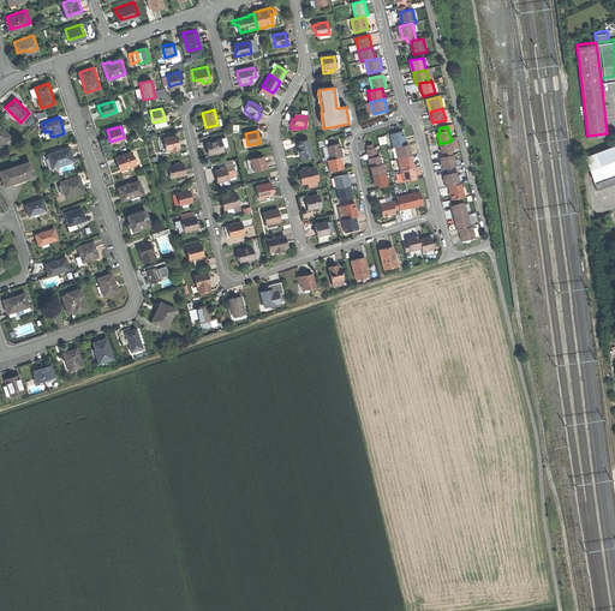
[(386,131),(378,133),(380,141),(388,139),(386,131)]
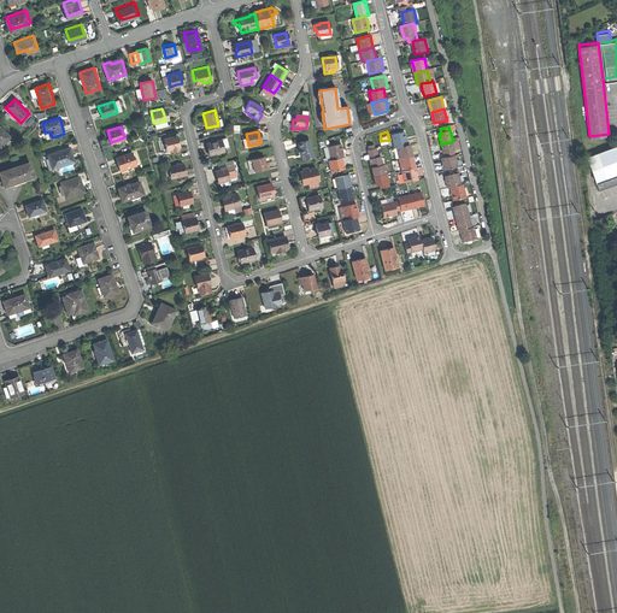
[(394,136),(397,148),(409,146),(406,139),(405,134),(394,136)]
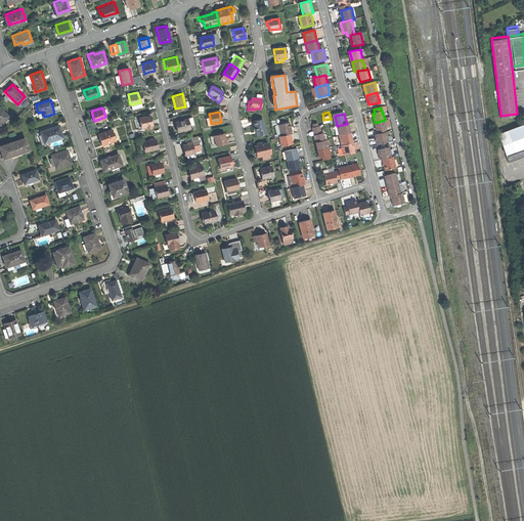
[(149,116),(137,118),(139,128),(144,127),(145,129),(150,128),(149,125),(151,125),(150,120),(149,116)]
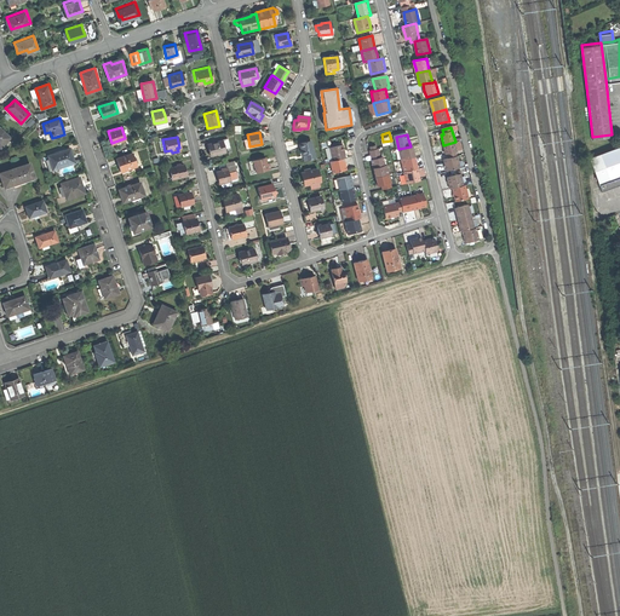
[(210,150),(211,156),(224,153),(223,147),(222,140),(208,144),(210,150)]
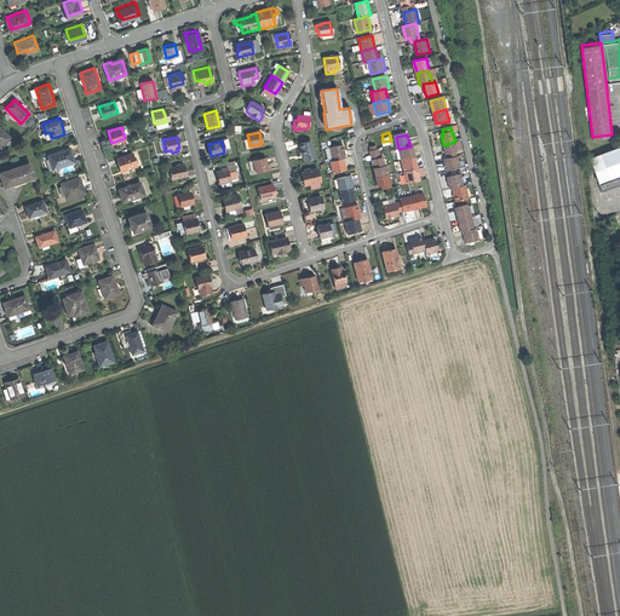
[(310,140),(298,144),(300,150),(302,155),(306,154),(308,160),(314,159),(310,140)]
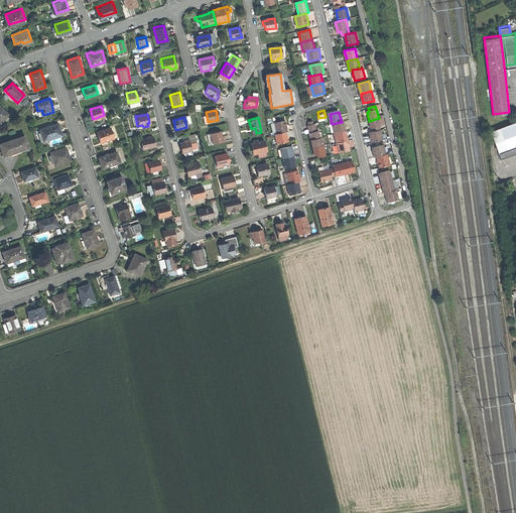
[(373,129),(374,132),(380,130),(379,127),(381,127),(381,126),(379,118),(369,121),(370,125),(371,129),(373,129)]
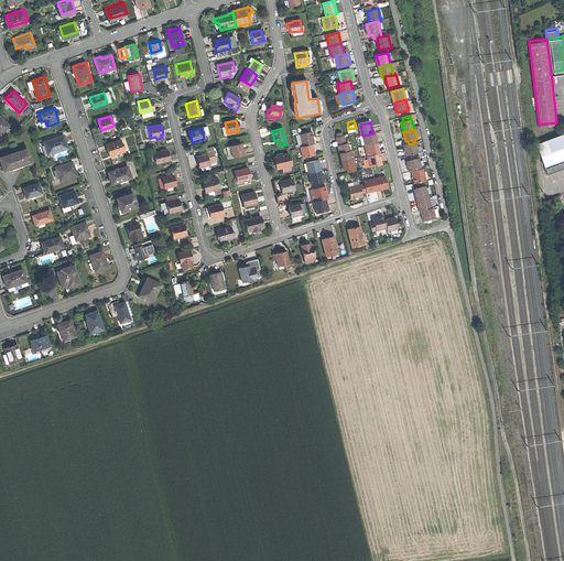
[(542,157),(545,165),(563,158),(563,130),(537,141),(542,157)]
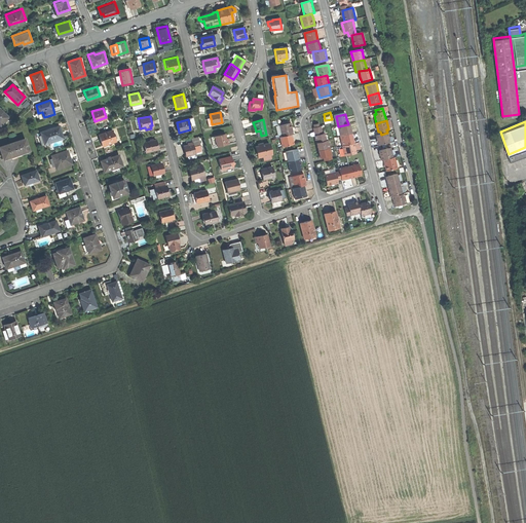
[(280,125),(284,137),(292,135),(294,134),(293,127),(292,122),(280,125)]
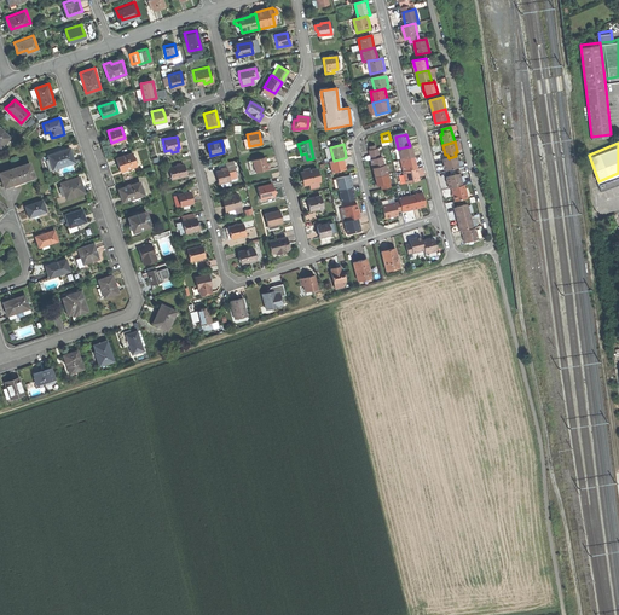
[(411,146),(410,146),(398,149),(400,161),(415,157),(414,152),(411,146)]
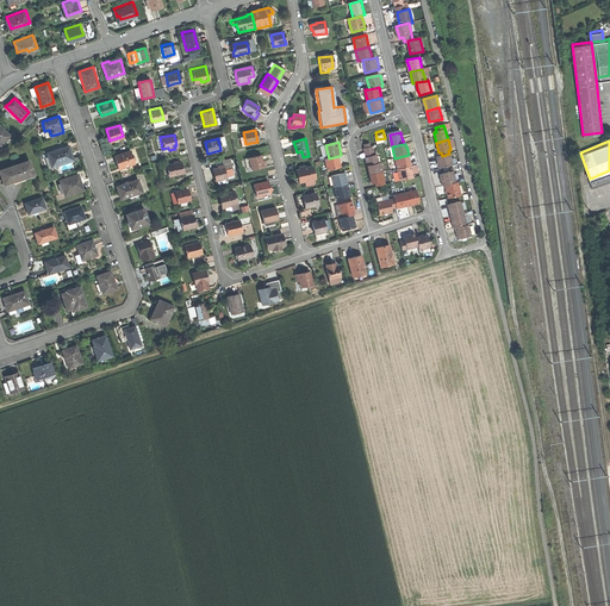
[(69,147),(49,152),(50,156),(53,166),(58,163),(60,166),(68,162),(68,161),(73,160),(72,152),(69,147)]
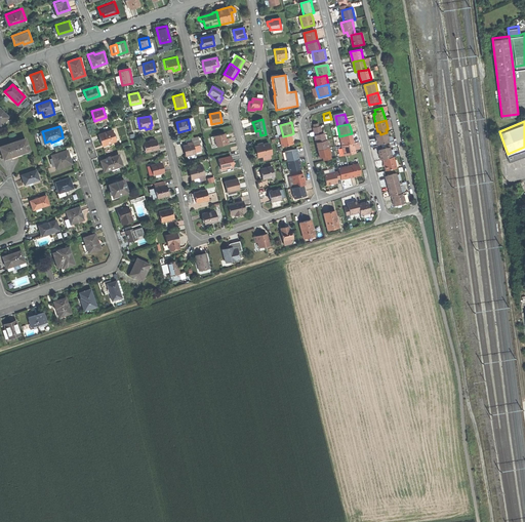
[(314,132),(314,135),(324,133),(322,126),(319,126),(313,128),(314,132)]
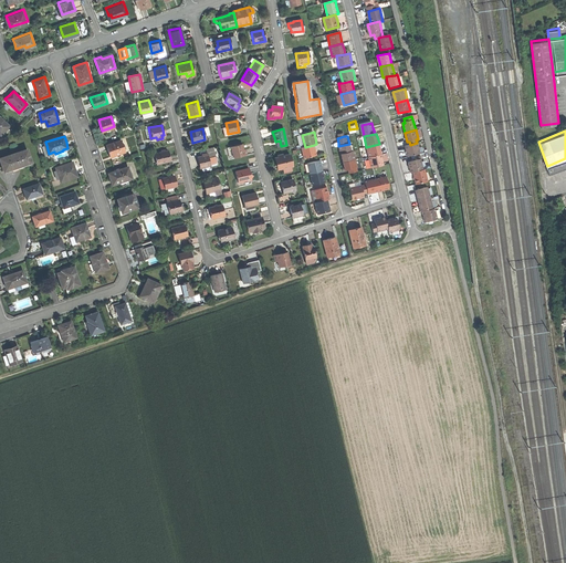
[(107,149),(111,156),(125,152),(121,139),(106,144),(107,149)]
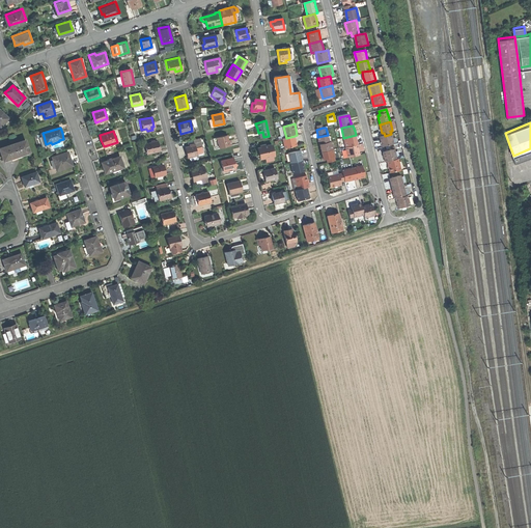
[(381,142),(383,147),(394,144),(391,134),(385,136),(380,137),(381,142)]
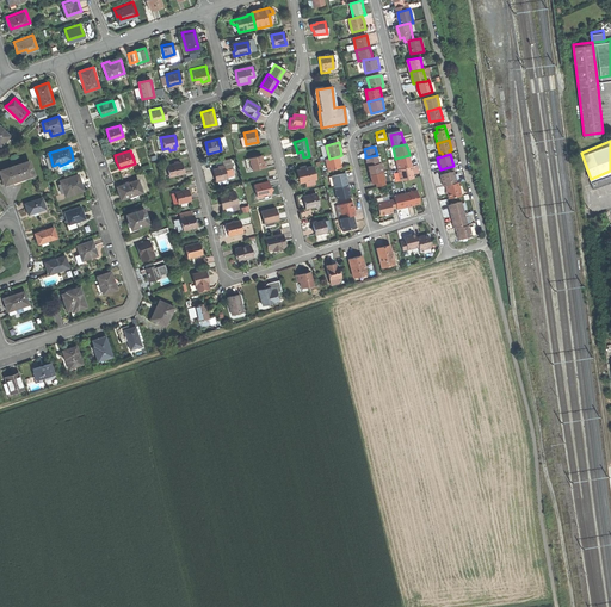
[(365,158),(368,166),(378,163),(377,155),(365,158)]
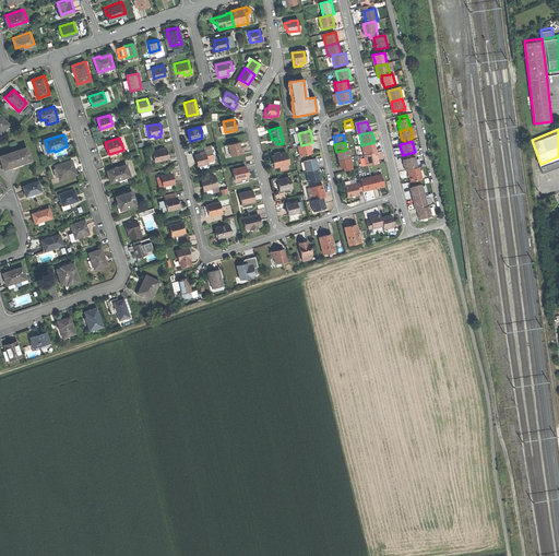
[(376,149),(375,142),(361,145),(365,156),(377,153),(376,149)]
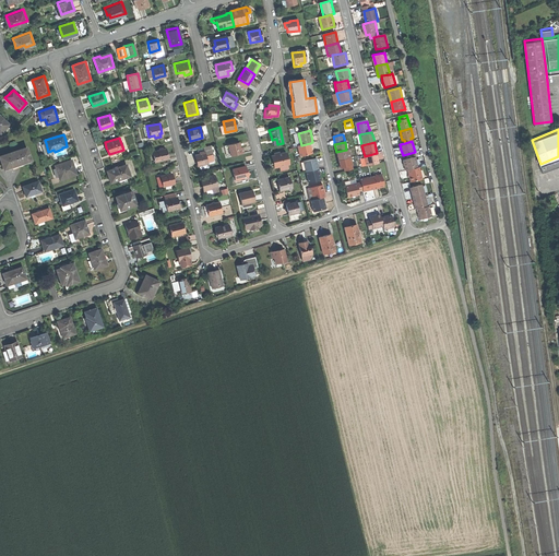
[(228,145),(230,156),(244,153),(242,148),(239,149),(239,146),(238,143),(228,145)]
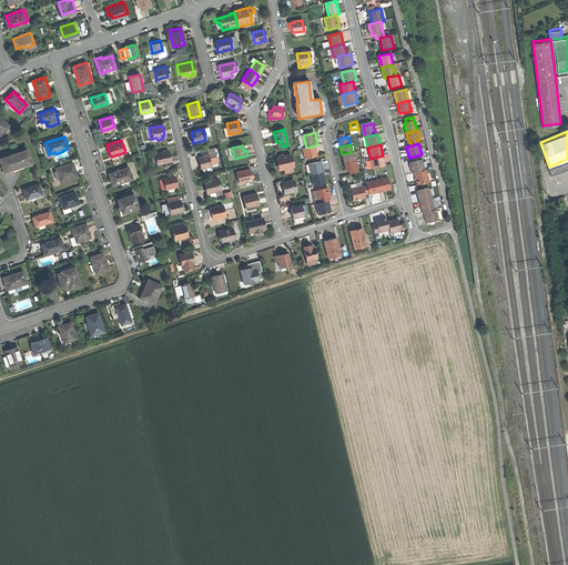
[(303,149),(305,159),(318,155),(316,150),(315,145),(306,148),(303,149)]
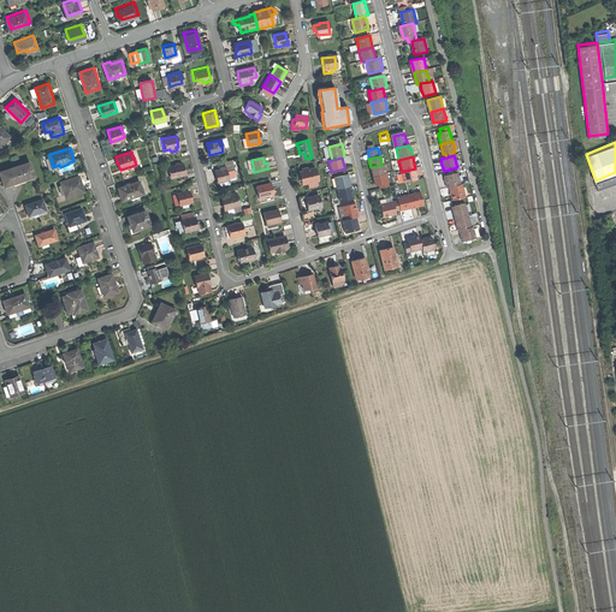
[(223,162),(224,170),(225,172),(232,171),(230,160),(223,162)]
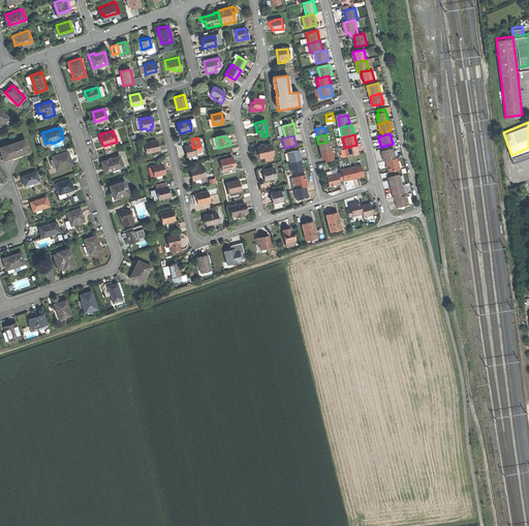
[(0,147),(0,148),(4,160),(12,157),(30,151),(26,138),(0,147)]
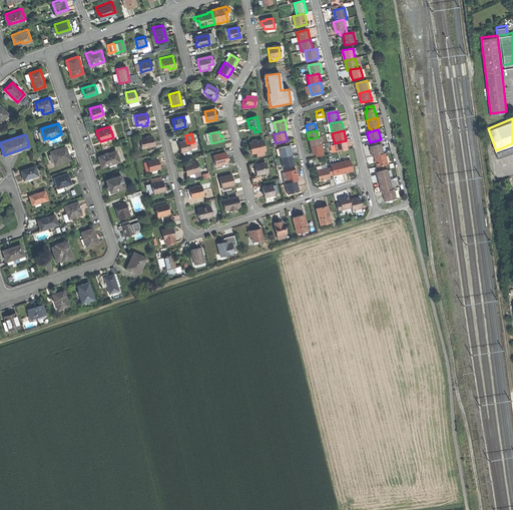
[(151,136),(138,139),(140,149),(153,146),(152,141),(151,136)]
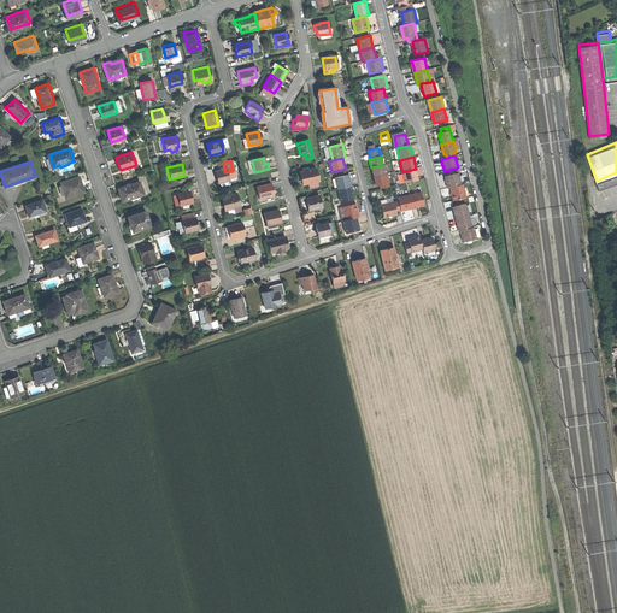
[(372,172),(374,177),(387,174),(385,165),(382,165),(371,168),(372,172)]
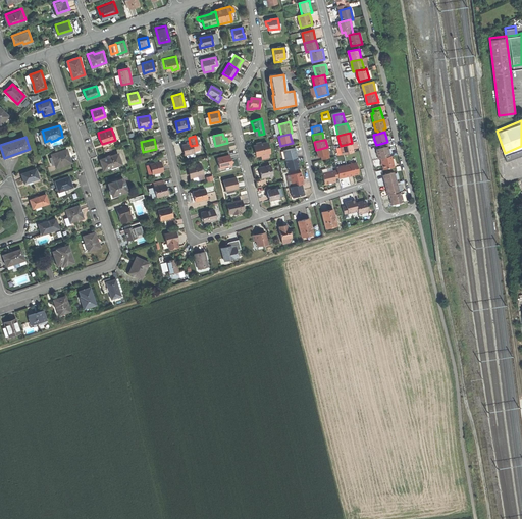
[(255,151),(257,156),(260,155),(267,154),(269,153),(267,143),(261,144),(256,145),(254,146),(255,151)]
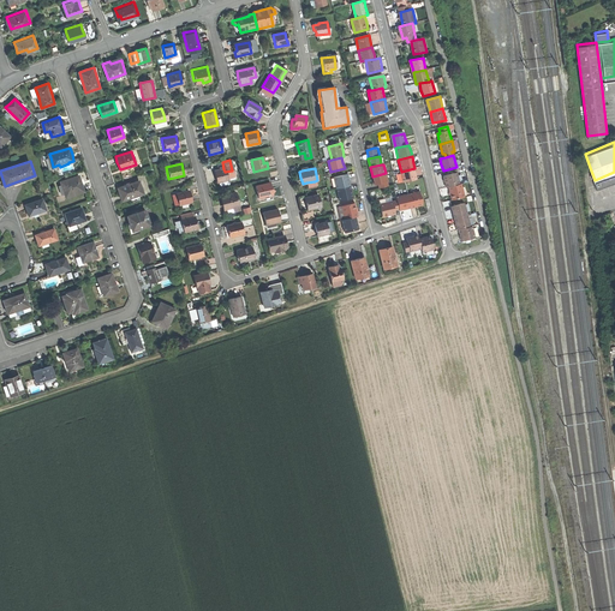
[(416,174),(415,168),(401,172),(404,183),(417,180),(416,174)]
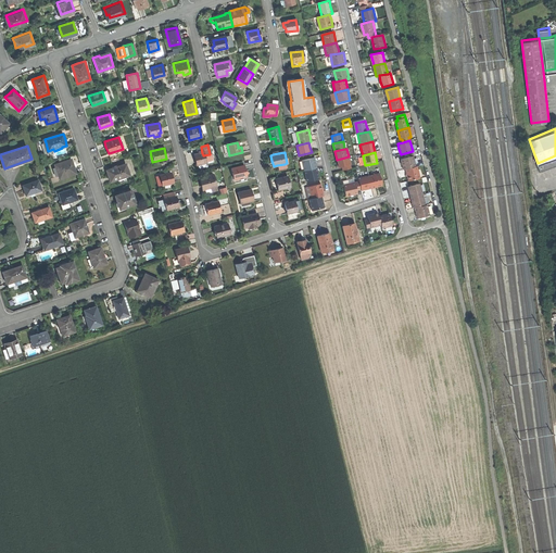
[(194,163),(197,170),(205,167),(203,155),(202,153),(193,155),(194,163)]
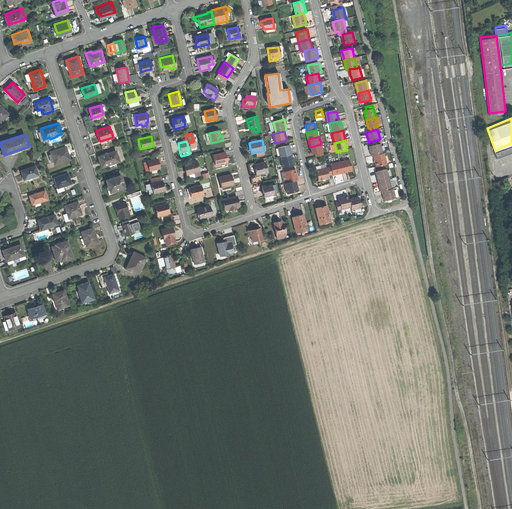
[(311,151),(312,154),(314,153),(323,151),(321,144),(310,147),(311,151)]
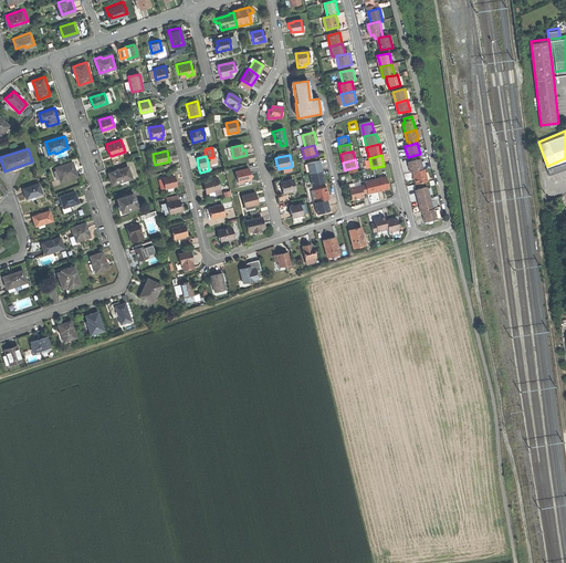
[(307,163),(311,174),(323,170),(322,166),(321,160),(307,163)]
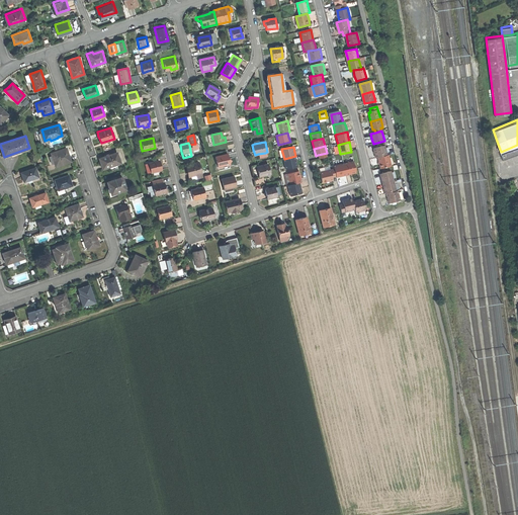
[(376,159),(377,159),(386,156),(384,147),(374,150),(375,154),(376,159)]
